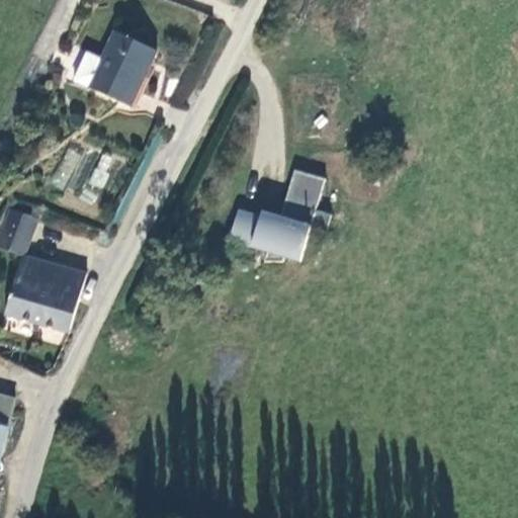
[(75,83),(132,108),(157,52),(115,32),(111,31),(99,60),(84,54),(72,82),(75,83)]
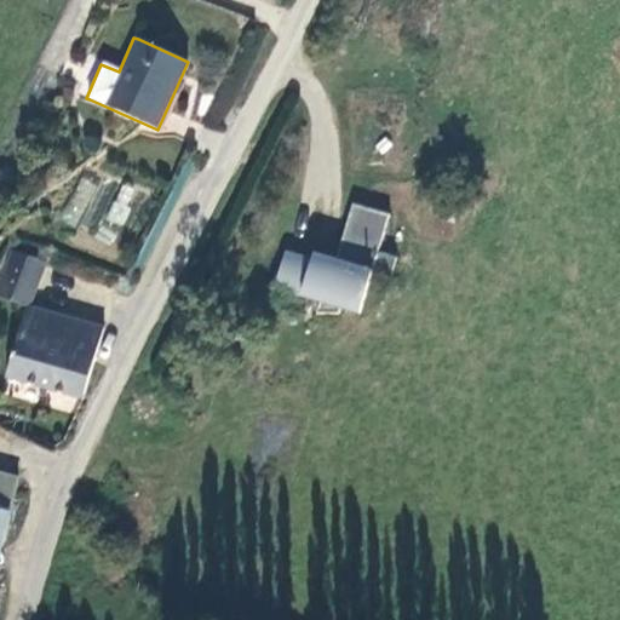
[(0,204),(15,187),(0,174),(0,204)]
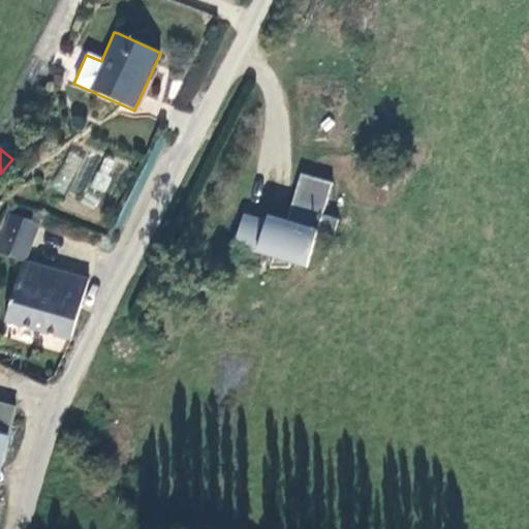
[(314,231),(331,236),(336,218),(319,214),(329,182),(298,173),(283,222),(274,219),(273,224),(241,215),(231,245),(271,256),(268,267),(286,267),(288,260),(305,266),(314,231)]
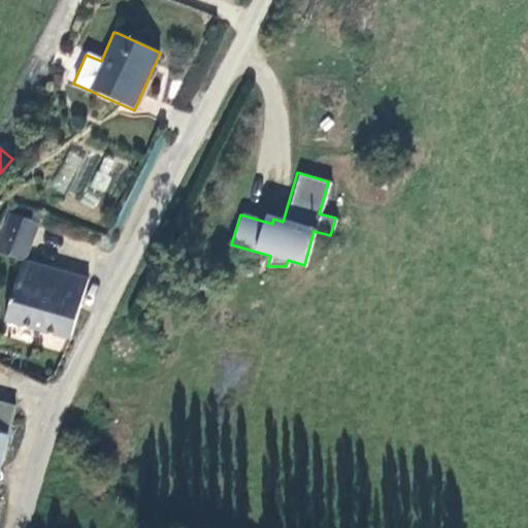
[(37,227),(9,218),(0,245),(0,257),(24,265),(37,227)]
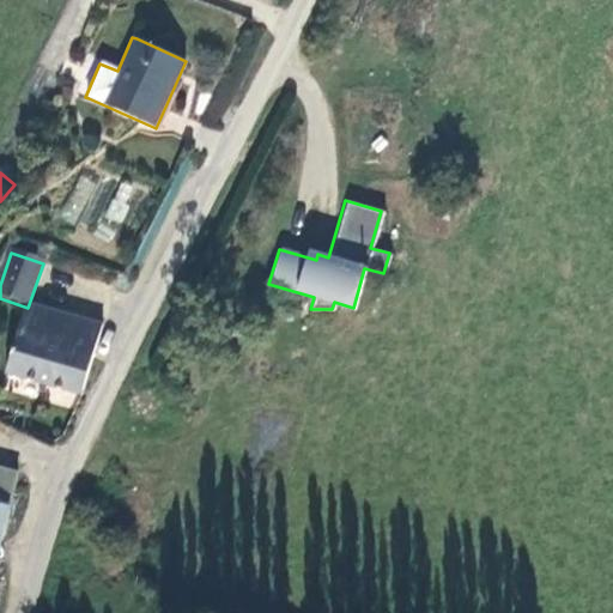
[(26,308),(7,376),(83,396),(103,326),(26,308)]
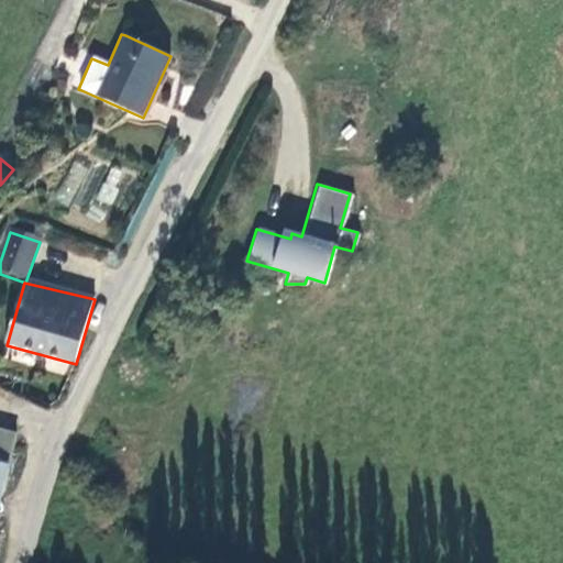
[(0,497),(17,431),(0,427),(0,497)]
